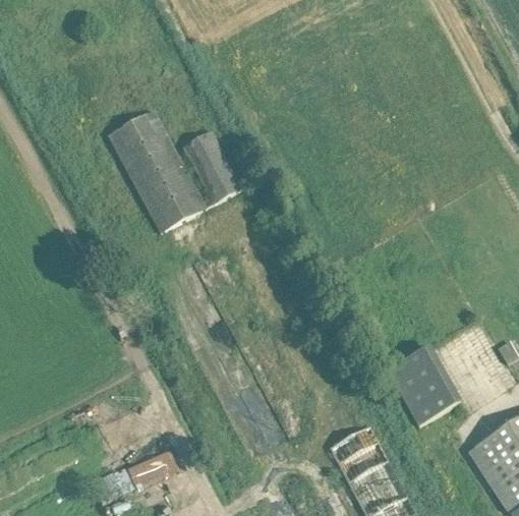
[(203,199),(175,149),(153,108),(106,133),(160,232),(206,207),(203,199)]
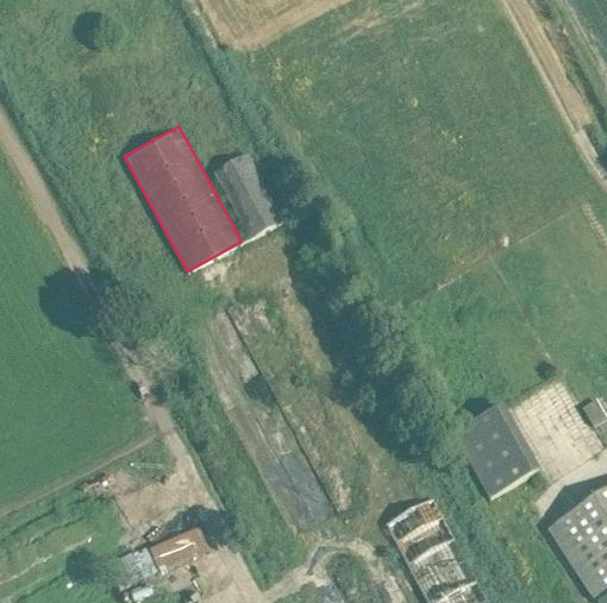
[(283,219),(246,151),(212,170),(244,230),(237,233),(241,242),(248,237),(249,238),(283,219)]
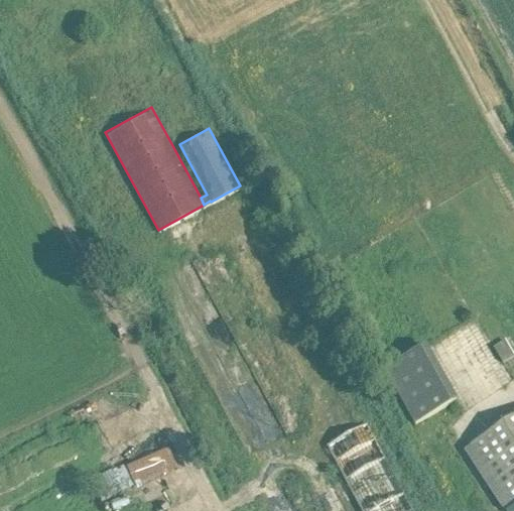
[(381,365),(412,421),(457,397),(425,341),(381,365)]
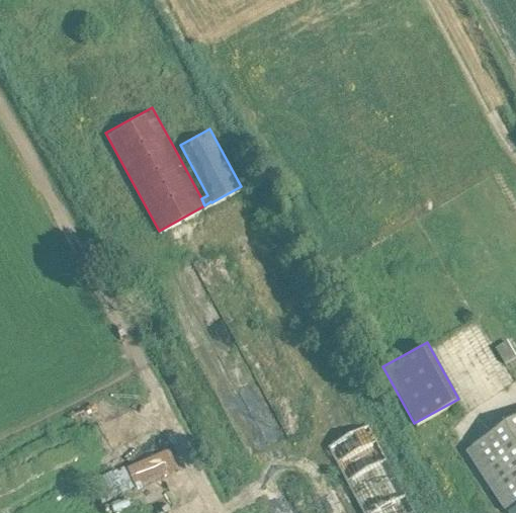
[(515,512),(515,413),(463,448),(503,508),(505,507),(508,512),(515,512)]
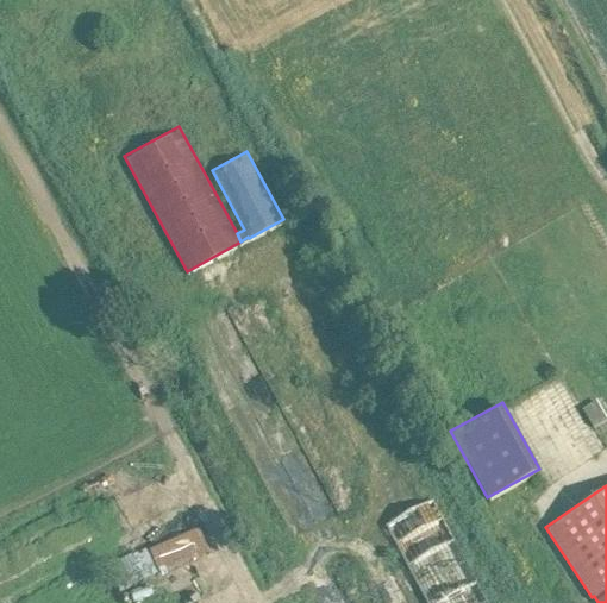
[(385,521),(427,602),(487,602),(432,495),(385,521)]
